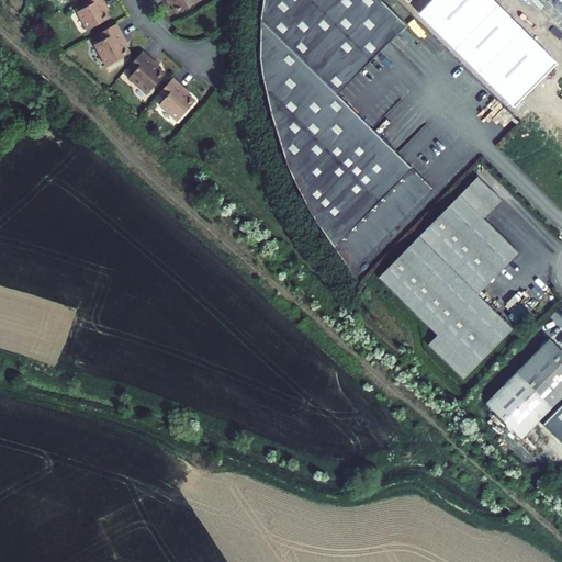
[(110,10),(103,0),(85,0),(89,6),(78,12),(88,30),(110,18),(107,12),(110,10)]
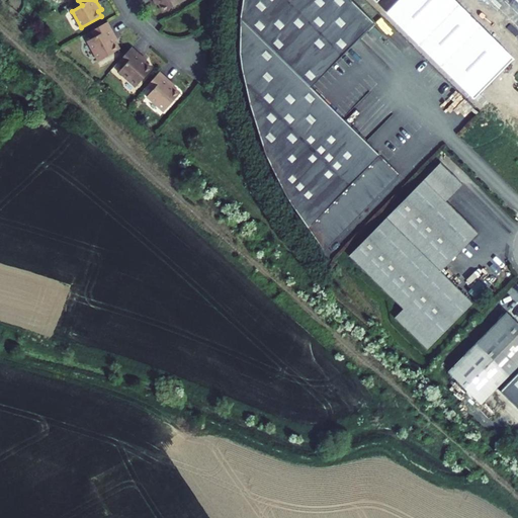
[(153,0),(156,6),(159,4),(163,12),(184,0),(183,0),(153,0)]
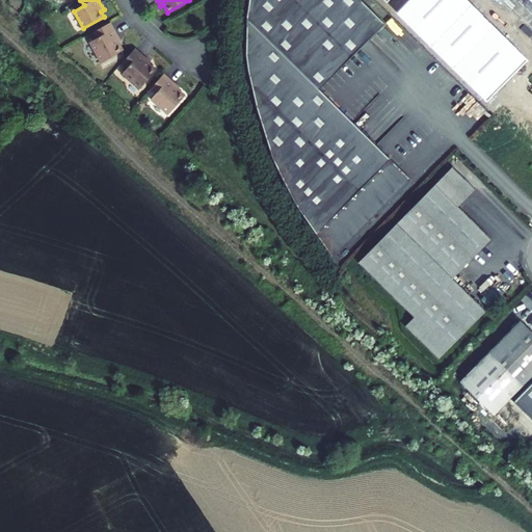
[(334,258),(410,180),(319,89),(384,23),(361,0),(248,0),(246,16),(246,54),(247,71),(257,106),(273,159),(297,208),(334,258)]
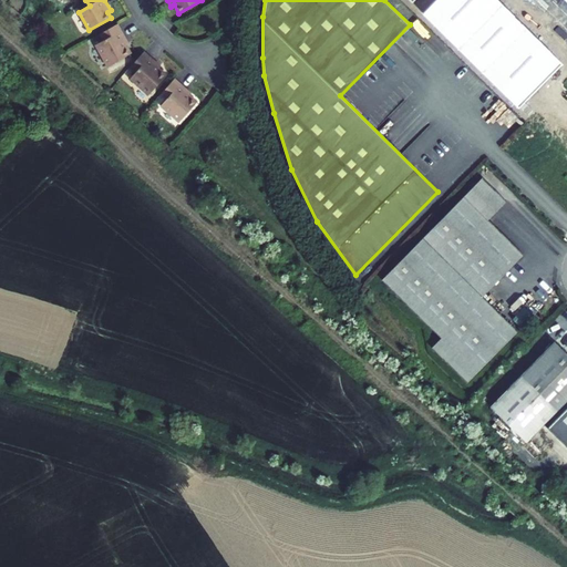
[(563,63),(497,0),(436,0),(423,13),(519,109),(563,63)]
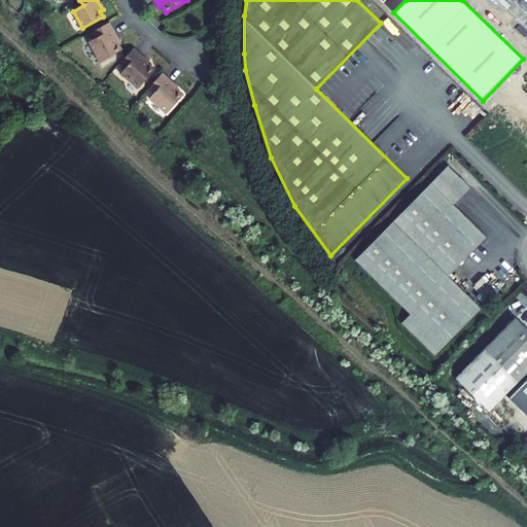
[(109,22),(92,32),(96,38),(89,41),(100,62),(121,50),(117,42),(119,40),(109,22)]
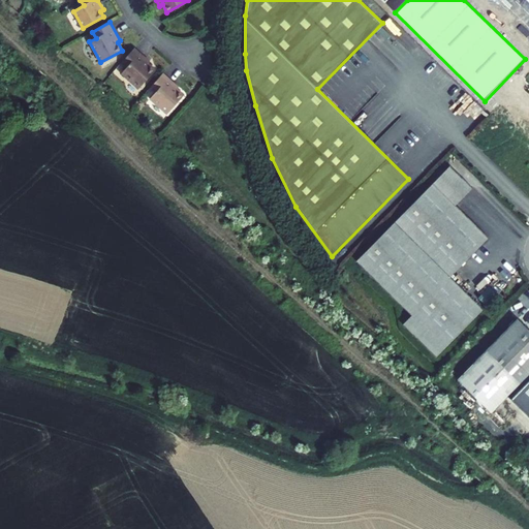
[(134,48),(121,63),(127,68),(122,73),(138,89),(155,70),(149,64),(150,62),(134,48)]
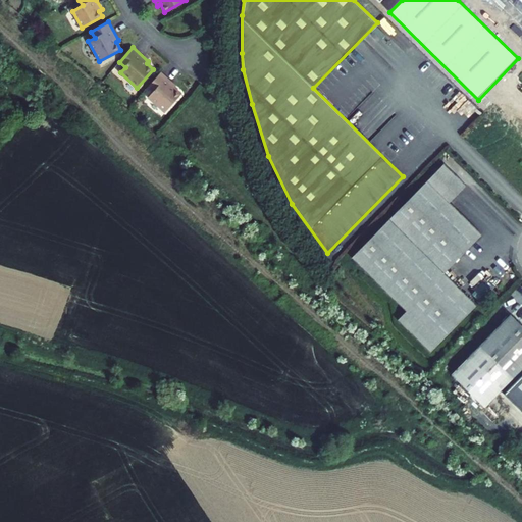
[(161,72),(148,87),(153,92),(148,98),(165,112),(181,94),(174,88),(176,86),(161,72)]
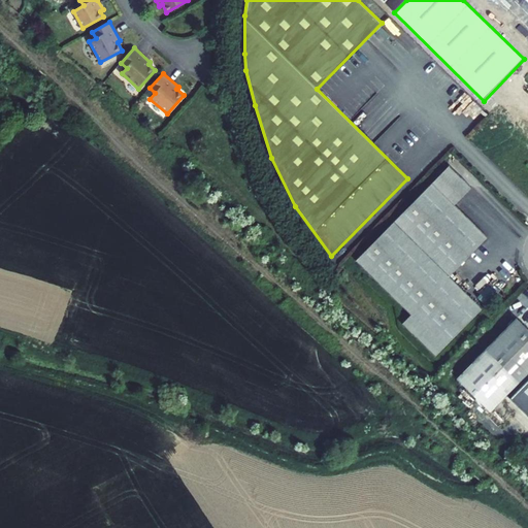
[(449,165),(432,183),(455,204),(471,187),(449,165)]
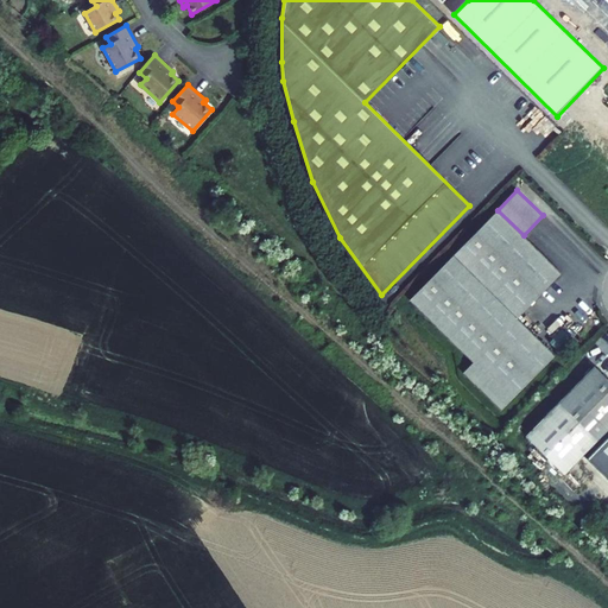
[(498,210),(409,299),(473,362),(463,373),(501,410),(555,355),(517,317),(561,272),(524,235),(498,210)]
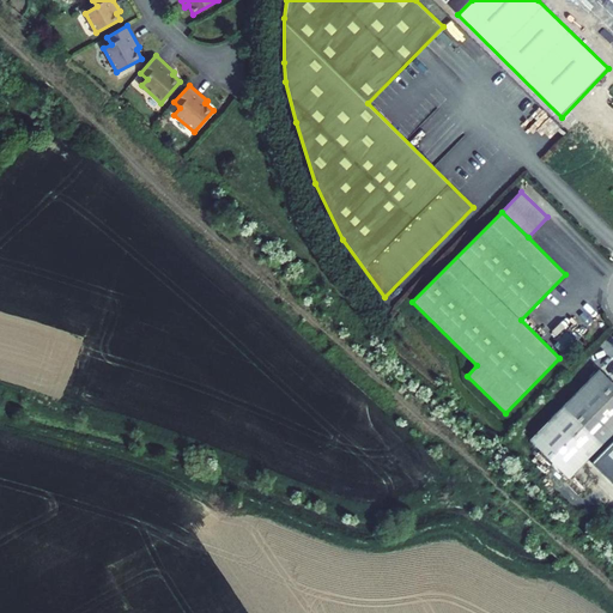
[(612,382),(599,369),(530,439),(569,479),(590,457),(612,434),(612,382)]
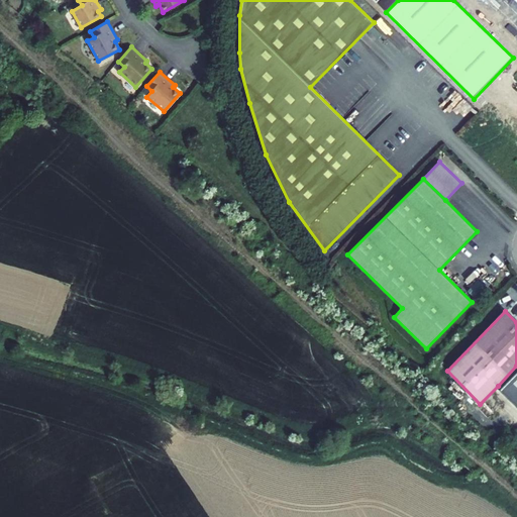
[(516,366),(498,386),(516,404),(516,366)]
